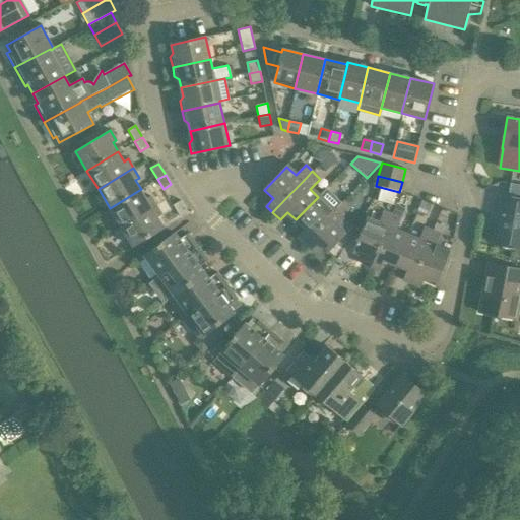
[(519,185),(511,183),(509,193),(518,195),(519,195),(519,185)]
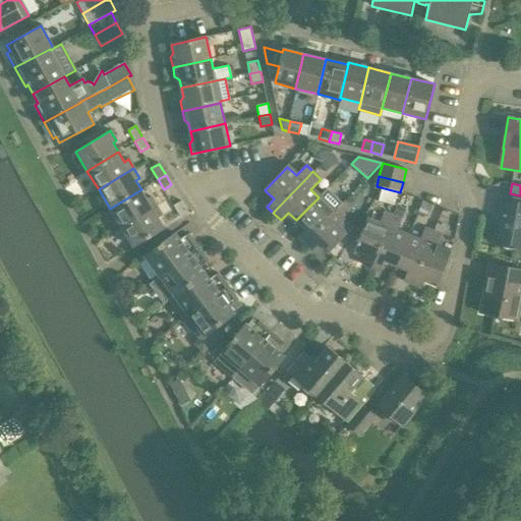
[(304,243),(321,227),(345,201),(329,187),(319,197),(296,220),(305,229),(298,237),(304,243)]
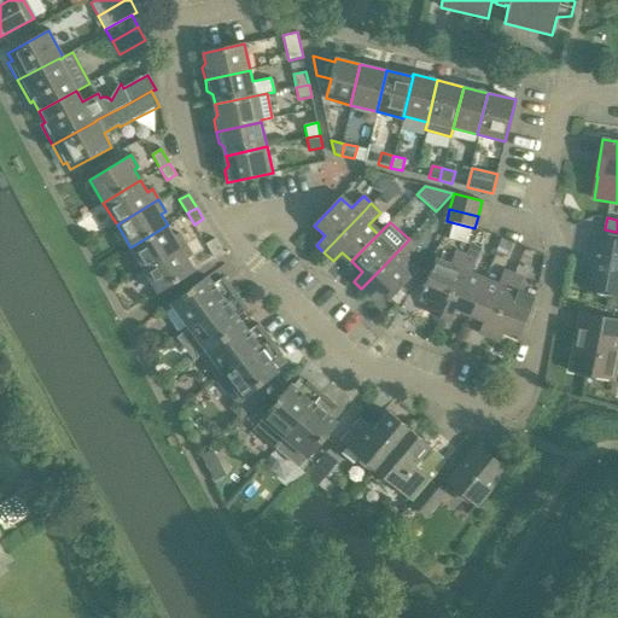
[(144,270),(186,244),(180,234),(175,238),(168,225),(130,248),(144,270)]
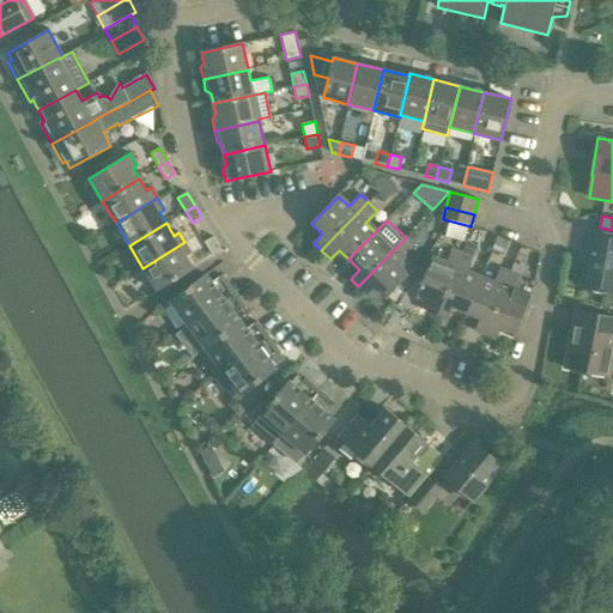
[(612,293),(612,235),(593,231),(582,287),(612,293)]
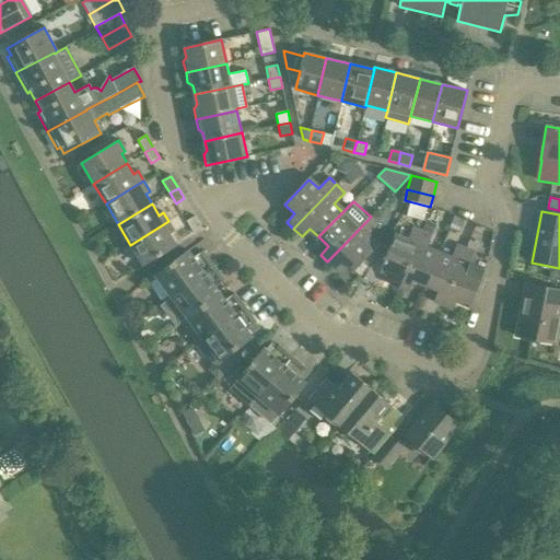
[(459,232),(464,220),(454,216),(448,229),(459,232)]
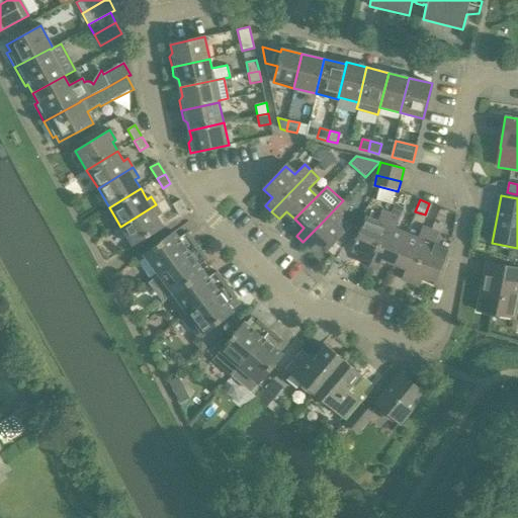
[(173,205),(181,218),(188,212),(181,200),(173,205)]
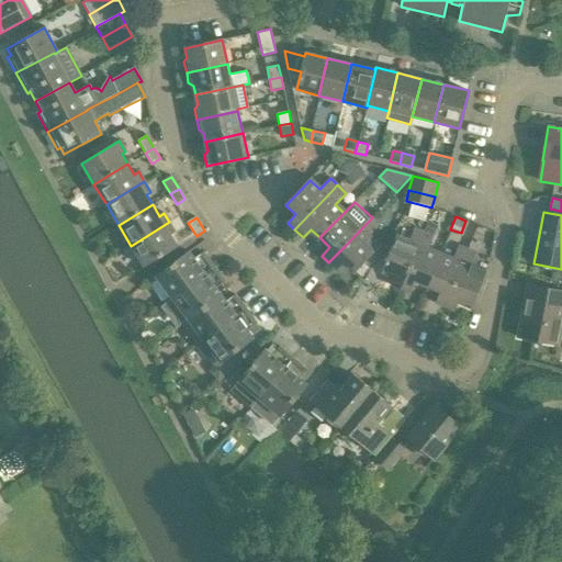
[(346,245),(328,262),(337,270),(345,261),(355,271),(379,247),(369,237),(380,226),(372,217),(346,245)]
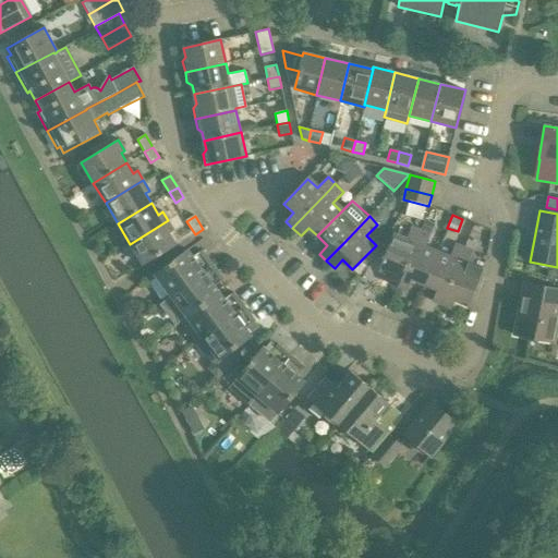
[(168,220),(130,244),(143,266),(177,245),(170,234),(174,231),(168,220)]
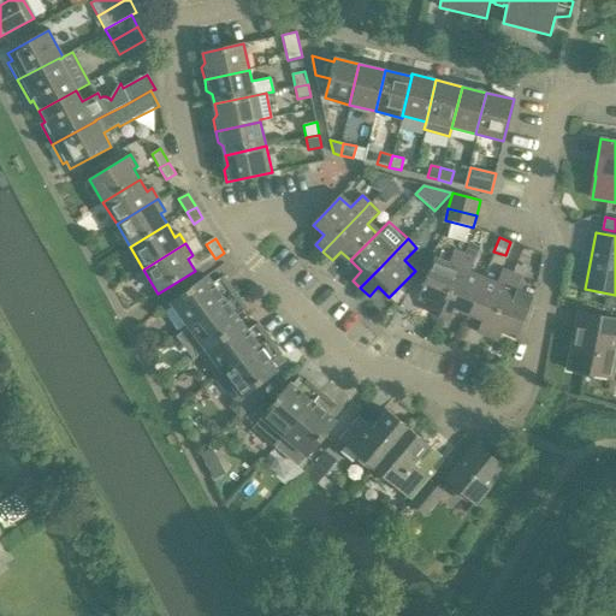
[(450,288),(463,254),(455,250),(448,267),(433,261),(420,295),(434,301),(430,313),(438,317),(450,288)]
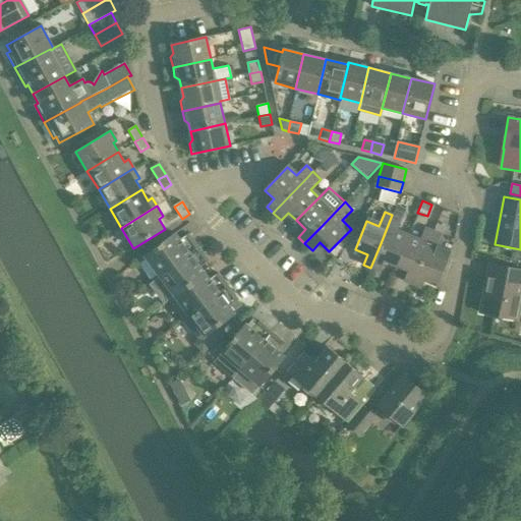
[(395,266),(407,237),(397,233),(402,219),(392,215),(381,243),(370,268),(381,272),(385,262),(395,266)]
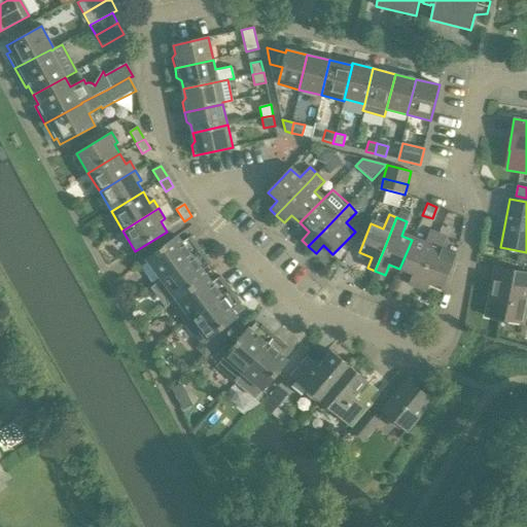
[(417,287),(437,234),(430,231),(425,245),(412,240),(399,269),(413,274),(409,284),(417,287)]
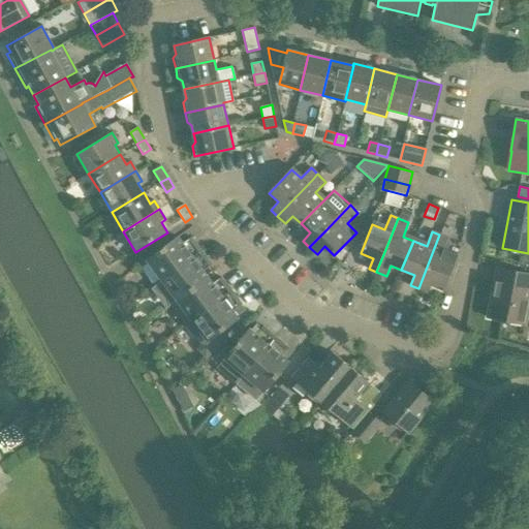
[(439,235),(418,288),(429,292),(433,282),(444,287),(457,257),(444,253),(449,239),(439,235)]
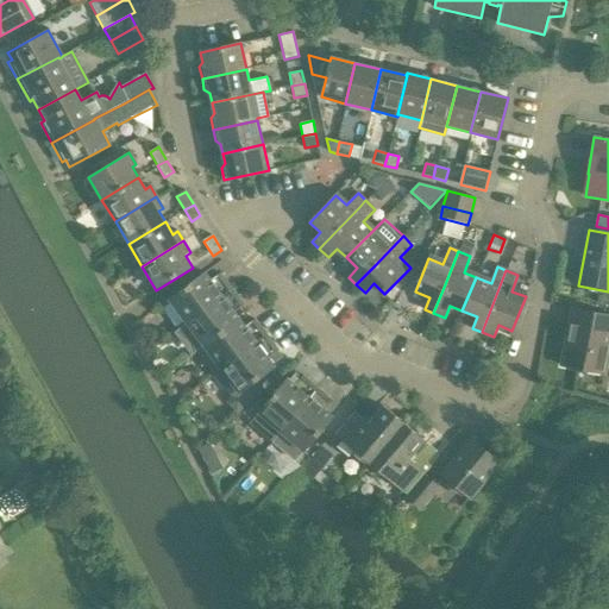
[(186,322),(232,288),(221,274),(211,281),(206,274),(169,301),(186,322)]
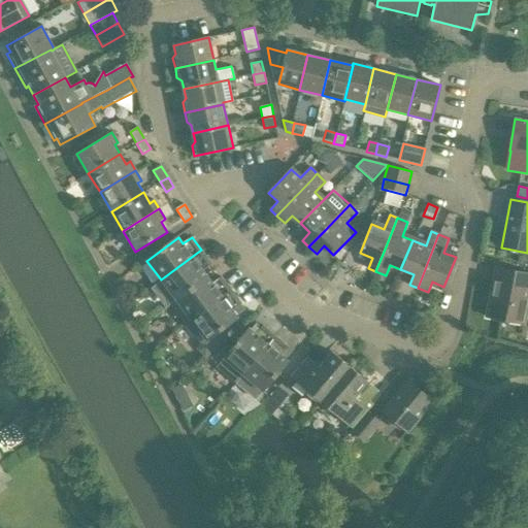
[(175,300),(207,276),(203,270),(211,264),(201,250),(161,279),(175,300)]
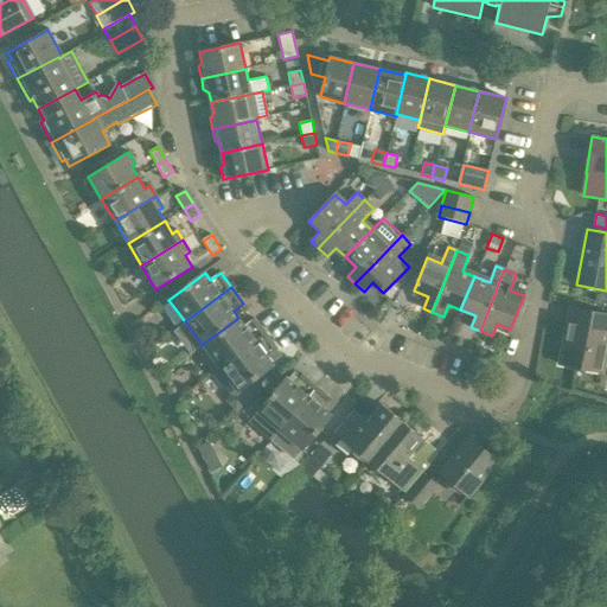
[(601,372),(606,342),(606,314),(575,310),(569,338),(567,338),(561,364),(601,372)]
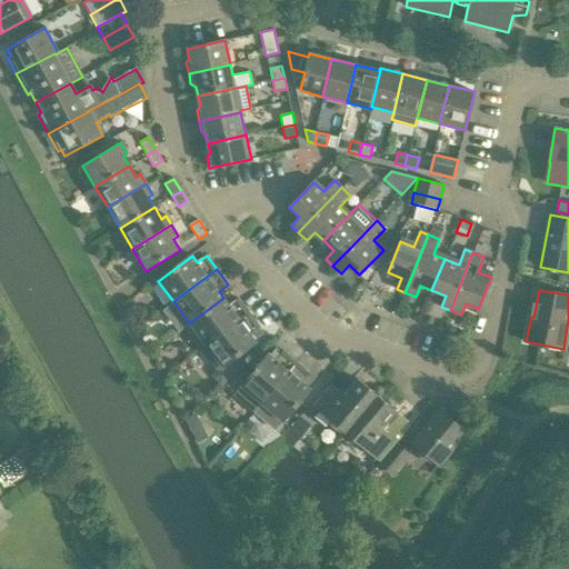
[(205,345),(248,312),(238,299),(229,306),(223,298),(189,323),(205,345)]
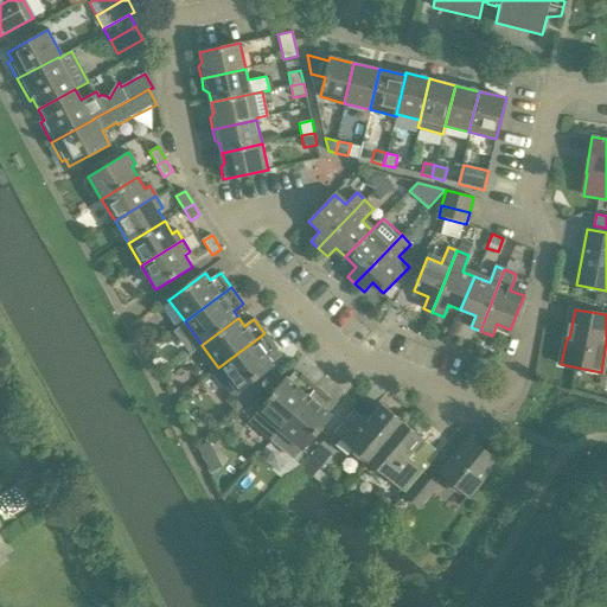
[(264,333),(218,368),(237,393),(274,365),(268,357),(278,350),(264,333)]
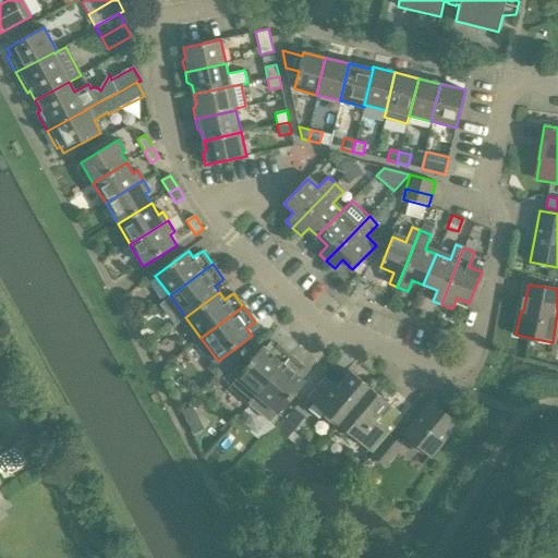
[(254,400),(291,356),(278,344),(270,353),(263,348),(228,388),(249,405),(254,400)]
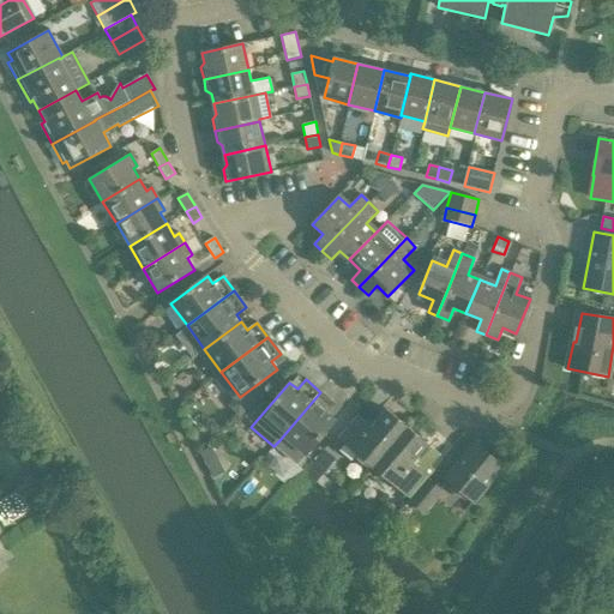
[(296,465),(335,420),(327,414),(335,404),(320,392),(280,440),(274,446),(296,465)]
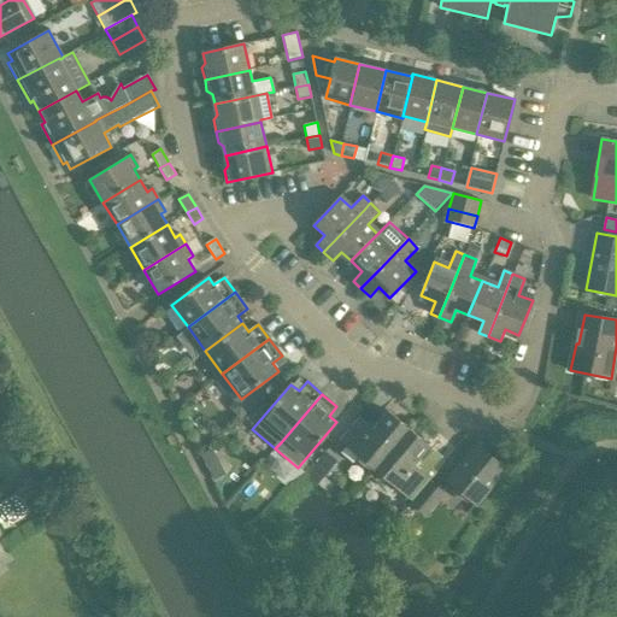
[(374,469),(377,464),(407,428),(388,412),(374,429),(360,419),(341,442),(368,464),(374,469)]
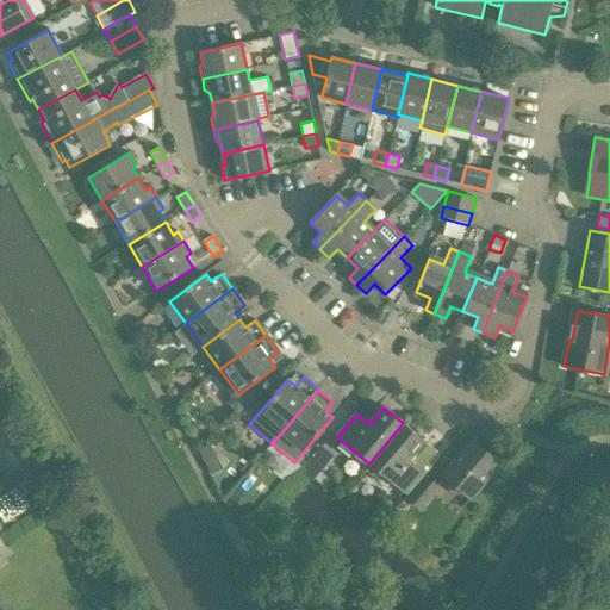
[(373,459),(369,464),(404,492),(423,468),(411,459),(410,459),(424,441),(403,423),(373,459)]
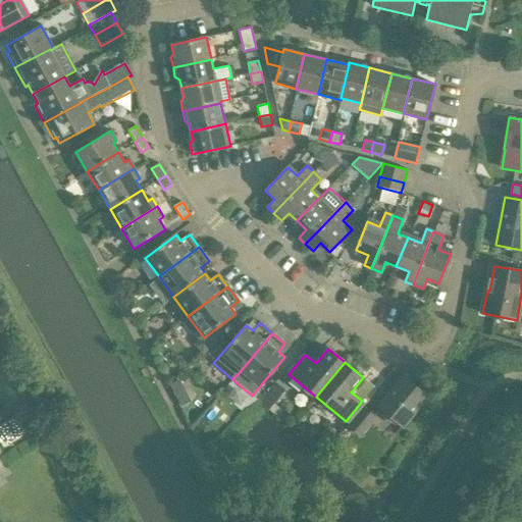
[(428,397),(424,393),(405,377),(392,393),(379,406),(403,426),(428,397)]
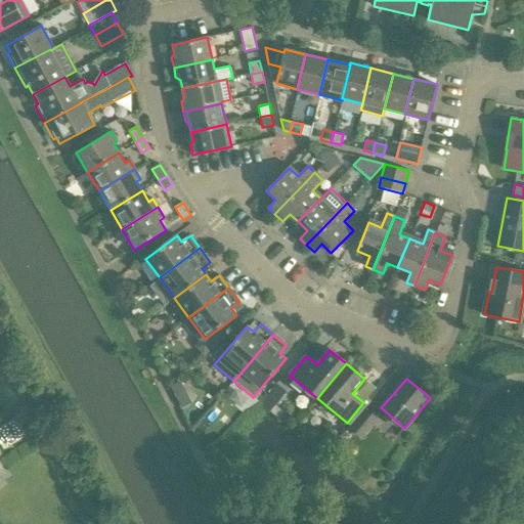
[(362,438),(378,420),(365,408),(349,428),(362,438)]
